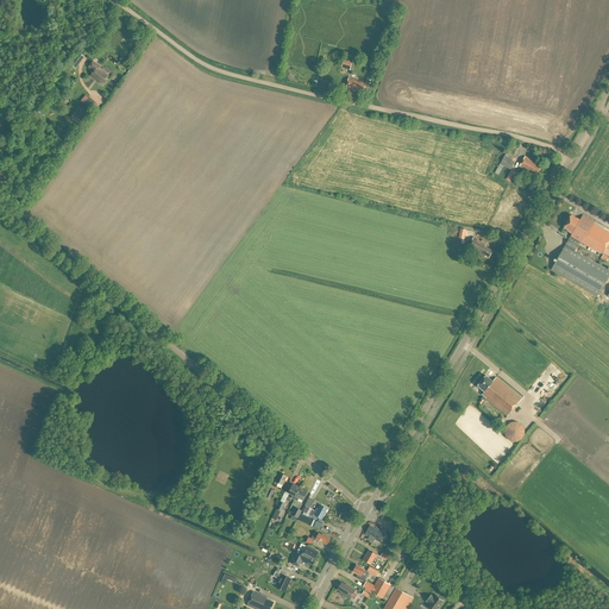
[(344,60),(341,69),(349,71),(351,62),(344,60)]
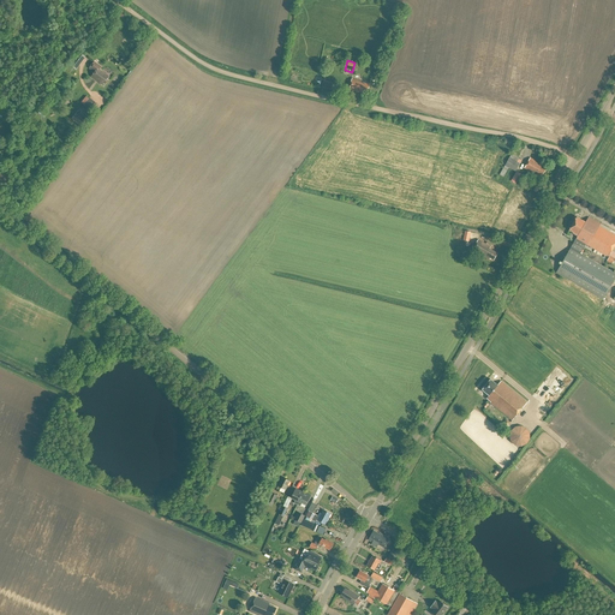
[(105,85),(109,78),(99,71),(101,69),(94,63),(89,70),(94,73),(90,78),(102,87),(103,84),(105,85)]
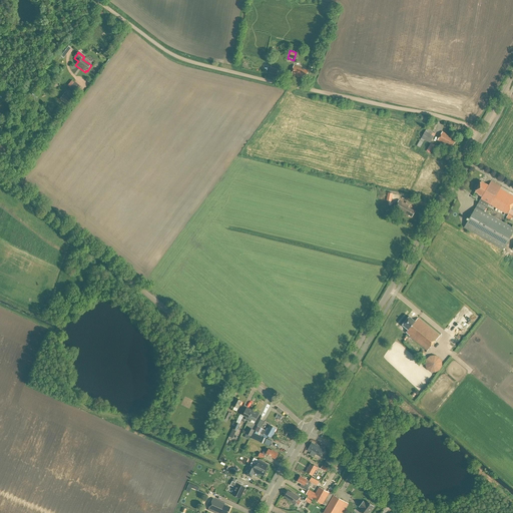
[(306,79),(309,70),(295,66),(291,77),(294,78),(295,76),(299,78),(300,77),(306,79)]
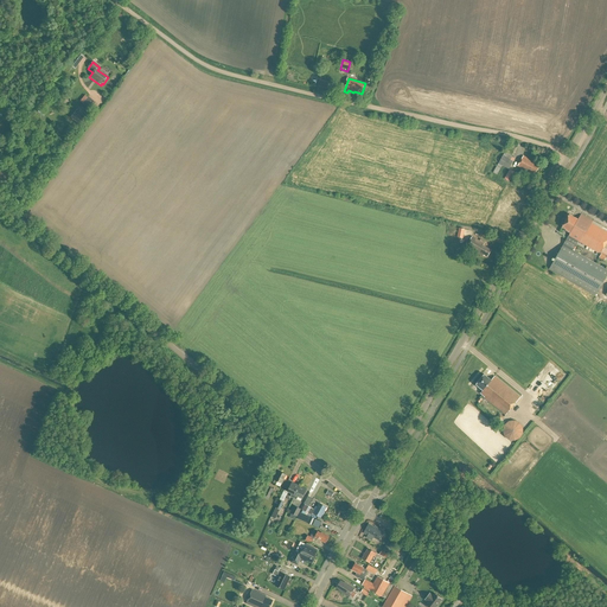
[(95,102),(94,101),(88,97),(88,98),(84,95),(80,101),(83,103),(83,104),(88,108),(89,107),(91,108),(95,102)]
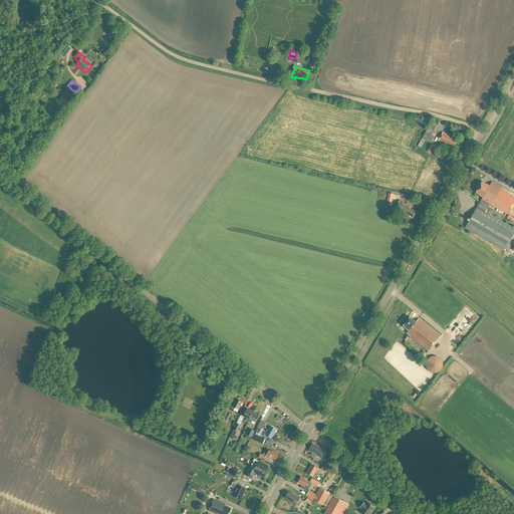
[(71,95),(66,91),(59,99),(64,103),(71,95)]
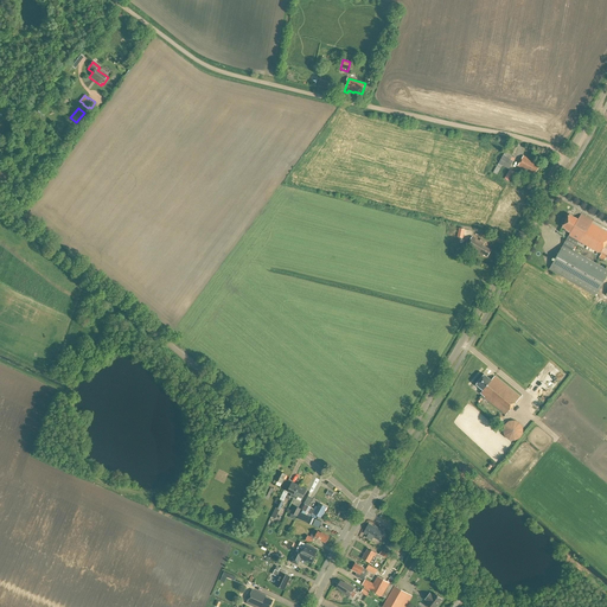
[(512,157),(505,153),(503,157),(493,173),(497,176),(502,166),(509,170),(515,159),(512,158),(512,157)]
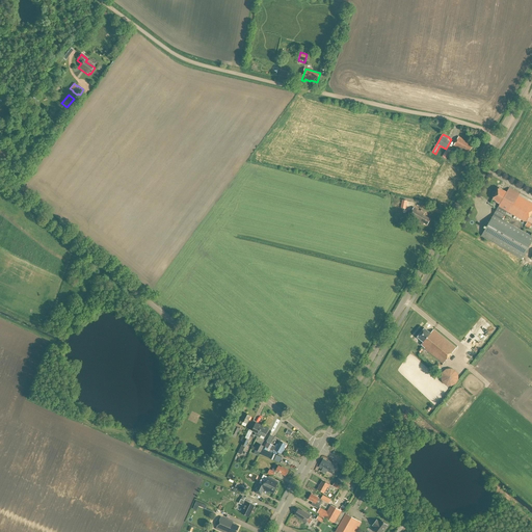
[(470,153),(472,148),(471,147),(471,145),(468,143),(469,142),(458,137),(453,147),(467,154),(468,152),(470,153)]
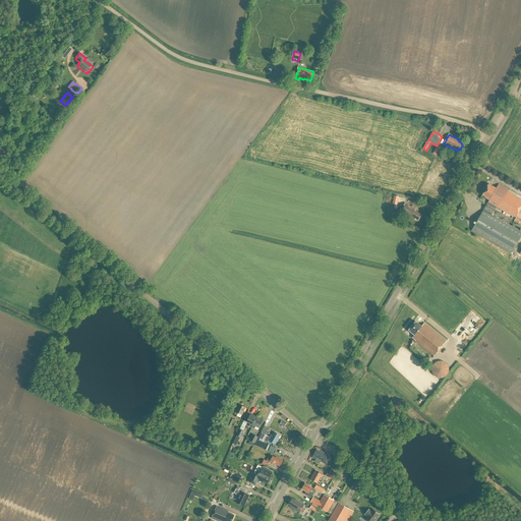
[(442,148),(438,146),(433,154),(437,156),(442,148)]
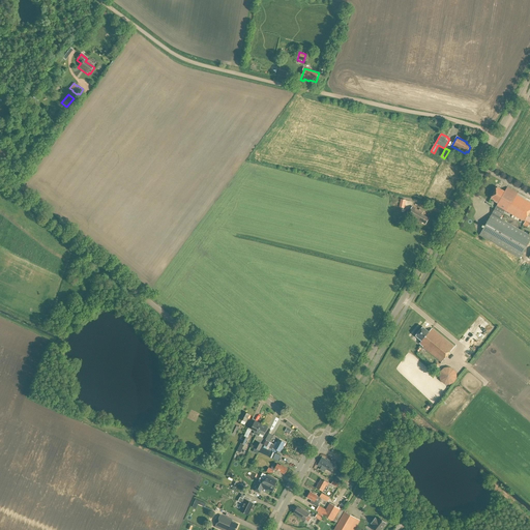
[(529,201),(507,188),(504,193),(497,188),(491,199),(495,201),(495,202),(498,204),(479,236),(521,260),(529,243),(529,235),(501,218),(505,211),(525,223),(524,226),(528,228),(529,224),(529,223),(525,221),(529,211),(529,201)]
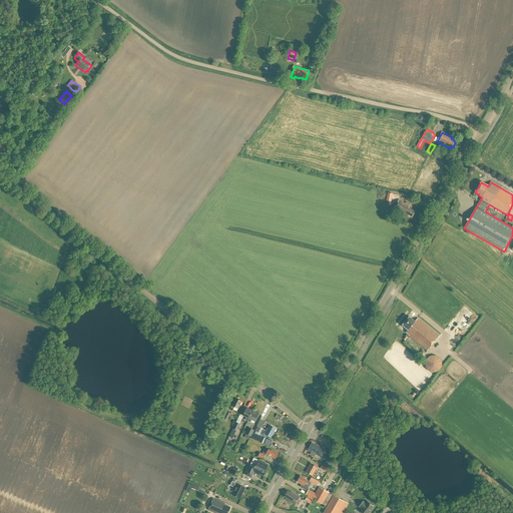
[(412,217),(415,211),(409,208),(410,206),(399,200),(394,208),(405,214),(409,216),(409,215),(412,217)]
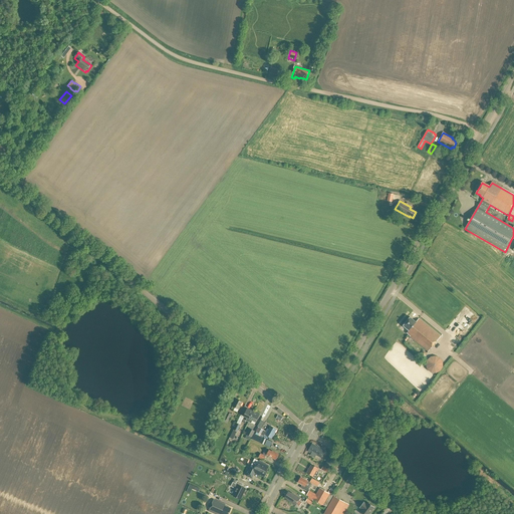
[(470,318),(475,313),(471,309),(462,317),(465,320),(468,317),(470,318)]
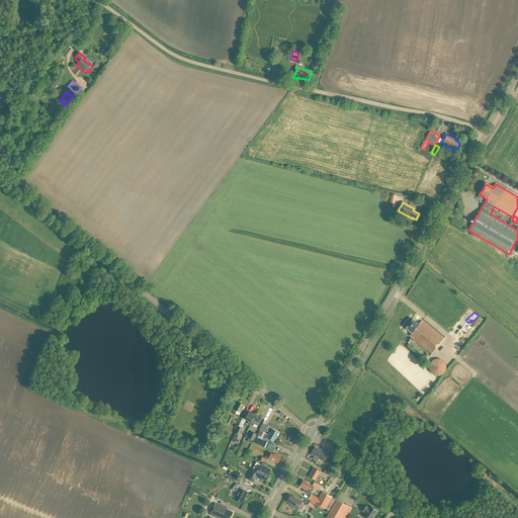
[(413,340),(424,349),(431,355),(444,340),(422,322),(419,326),(414,321),(407,329),(412,334),(410,336),(413,339),(413,340)]
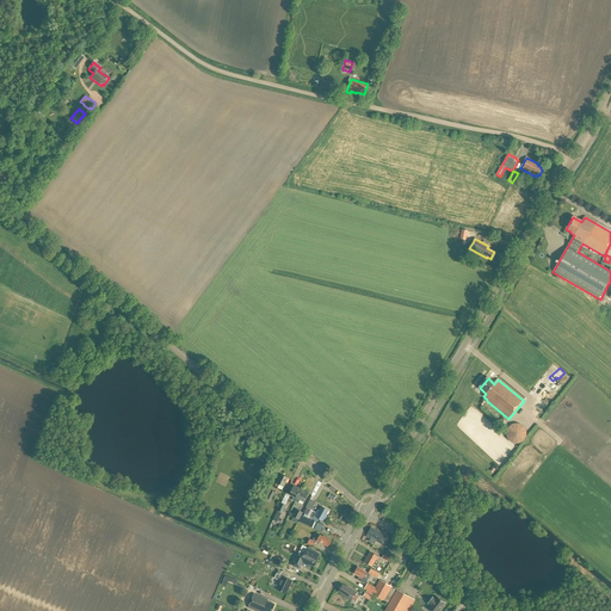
[(512,424),(507,429),(506,434),(508,439),(512,443),(518,444),(524,442),(526,436),(526,431),(524,426),(518,424),(512,424)]
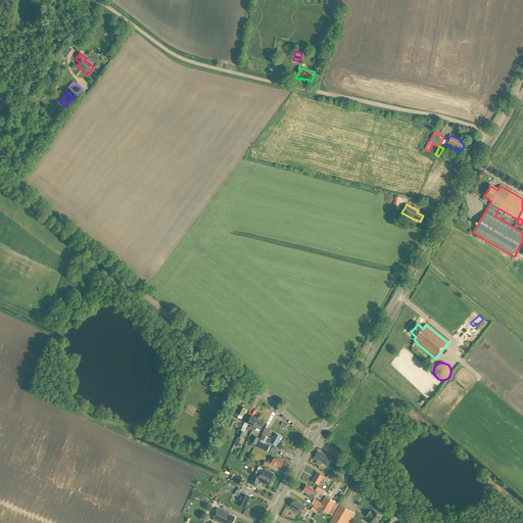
[(240,407),(236,417),(238,418),(239,416),(243,417),(247,409),(240,407)]
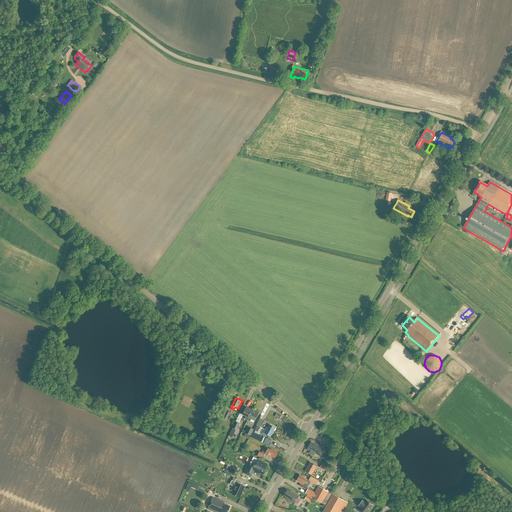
[(247,421),(252,410),(245,407),(242,414),(246,416),(244,419),(245,419),(247,421)]
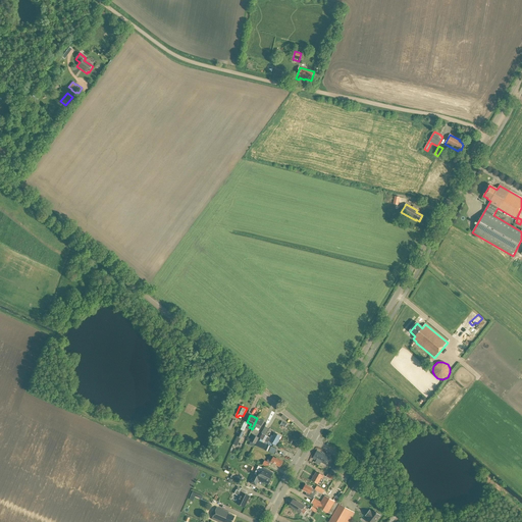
[(264,421),(257,418),(252,429),(255,430),(255,429),(256,427),(260,429),(264,421)]
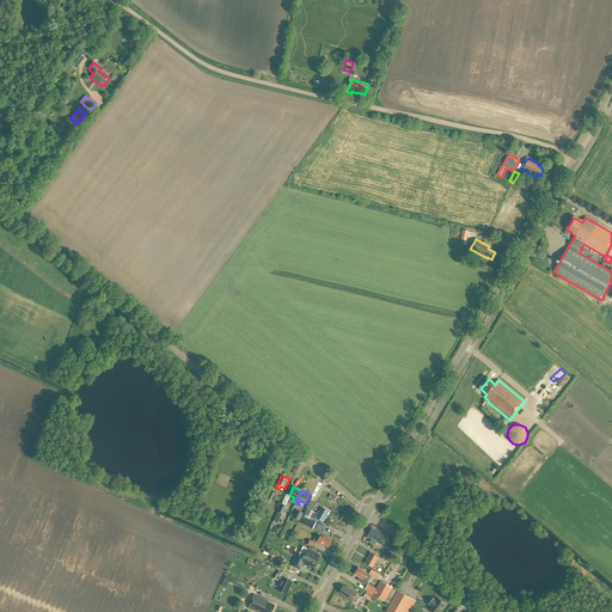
[(282,514),(287,507),(286,506),(282,505),(274,521),(277,524),(282,514)]
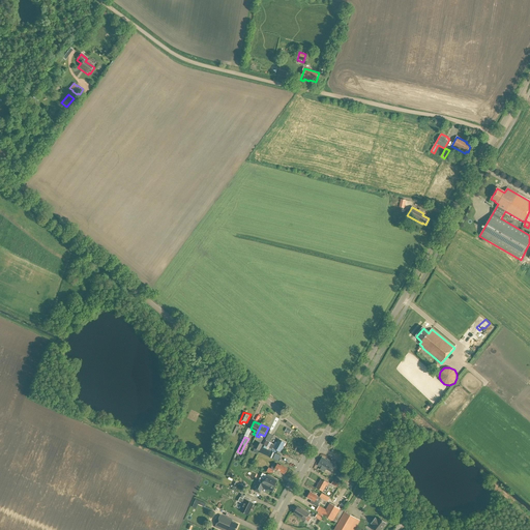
[(280,452),(285,443),(278,439),(276,443),(275,443),(273,445),(269,443),(269,442),(266,441),(263,445),(271,449),(272,448),(280,452)]
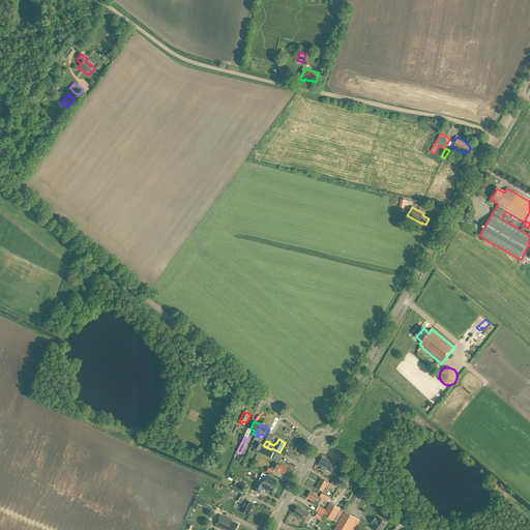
[(262,447),(260,453),(273,459),(275,453),(262,447)]
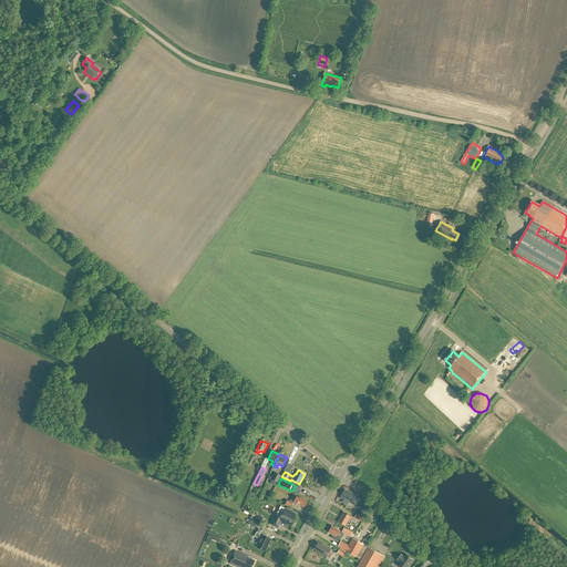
[(344,490),(341,496),(340,498),(343,501),(343,503),(348,505),(349,503),(354,505),(359,496),(351,492),(350,493),(344,490)]
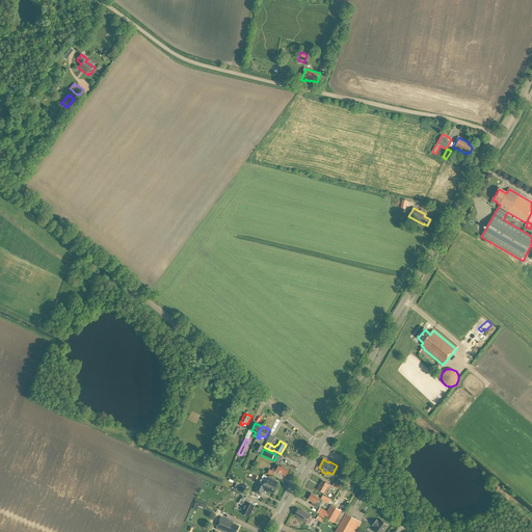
[(286,477),(289,471),(282,467),(282,468),(275,464),(271,471),(270,470),(267,474),(272,477),(275,471),(286,477)]
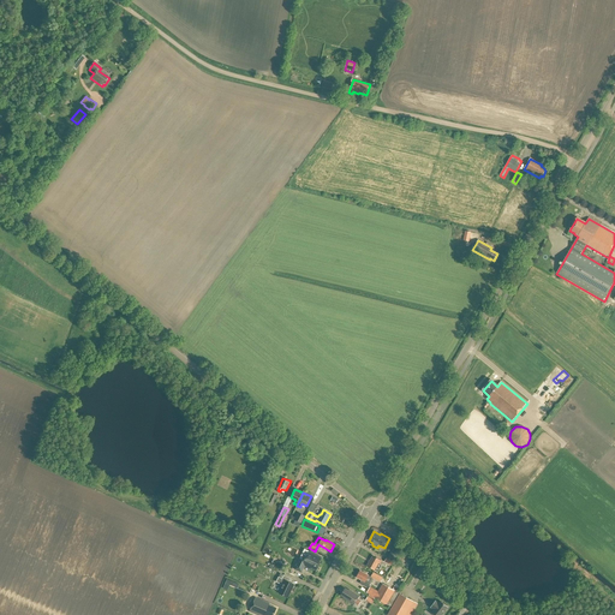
[(308,556),(306,555),(304,561),(299,559),(294,569),(302,573),(304,567),(310,569),(310,568),(316,572),(321,562),(320,562),(321,557),(310,551),(308,556)]
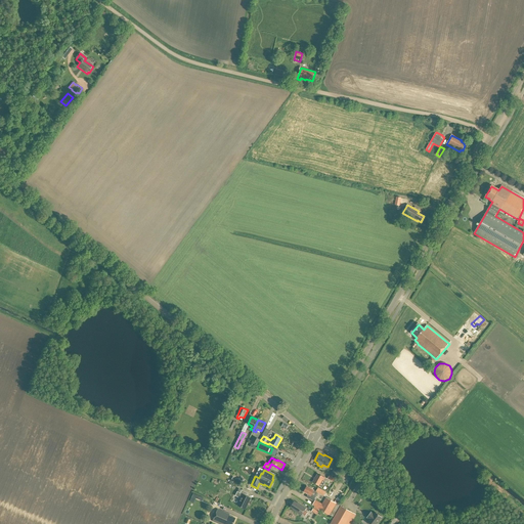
[(323,480),(324,478),(317,474),(312,483),(318,486),(322,488),(325,482),(323,480)]
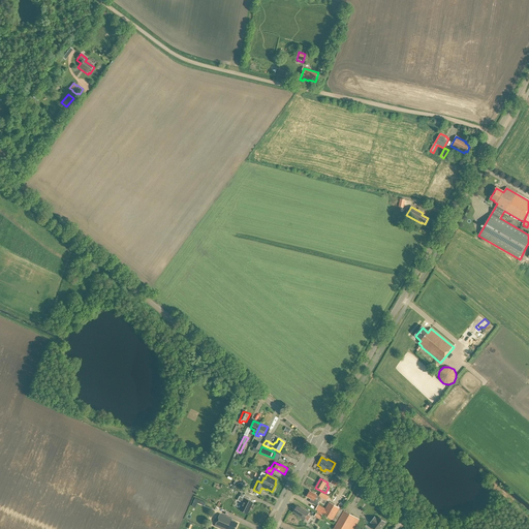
[(307,498),(311,500),(310,503),(316,506),(319,502),(318,502),(320,498),(310,492),(307,498)]
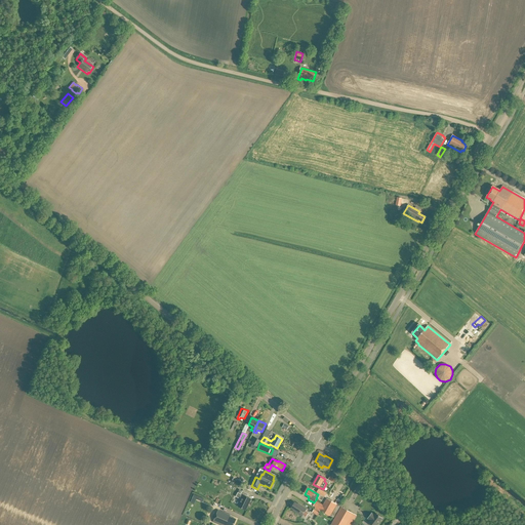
[(248,494),(243,491),(240,489),(238,493),(236,497),(241,499),(238,507),(246,511),(251,499),(247,497),(248,494)]
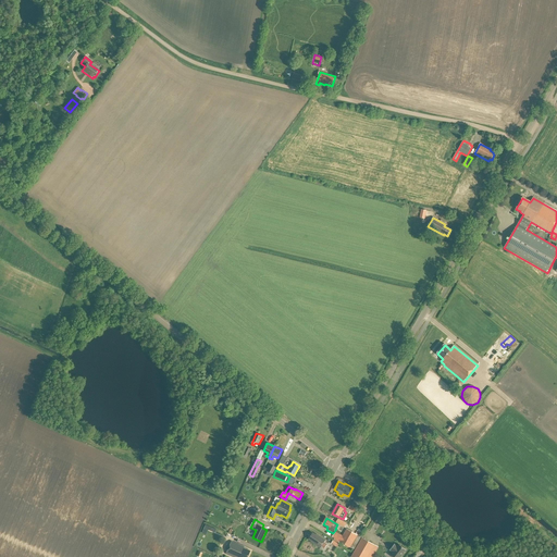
[(362,537),(357,535),(347,529),(343,536),(335,532),(332,537),(335,539),(334,541),(338,544),(339,542),(350,547),(355,551),(350,556),(371,556),(378,547),(362,537)]
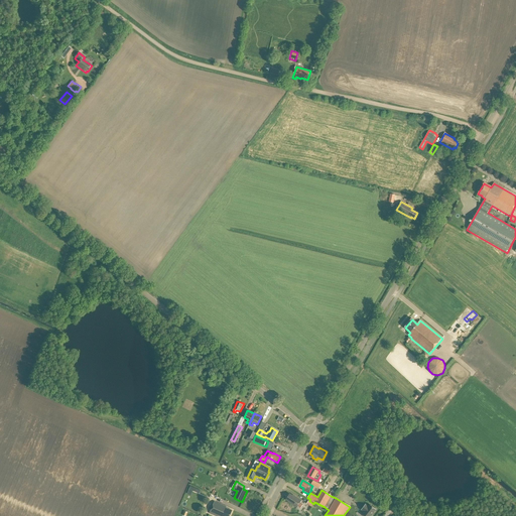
[(302,505),(300,504),(301,501),(292,495),(292,496),(289,494),(285,500),(288,502),(287,503),(297,508),(298,507),(300,509),(302,505)]
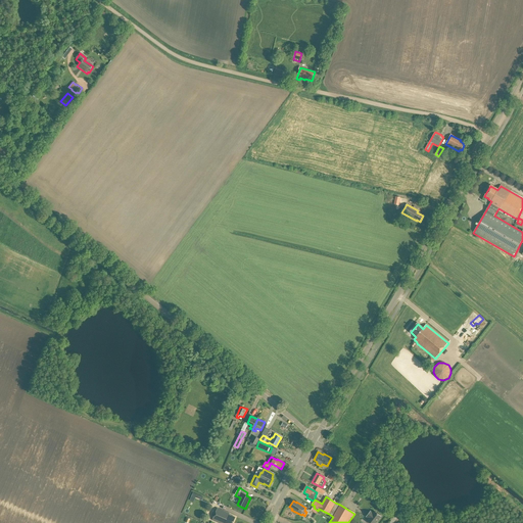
[(233,522),(235,518),(229,515),(230,514),(218,509),(212,520),(219,522),(233,522)]
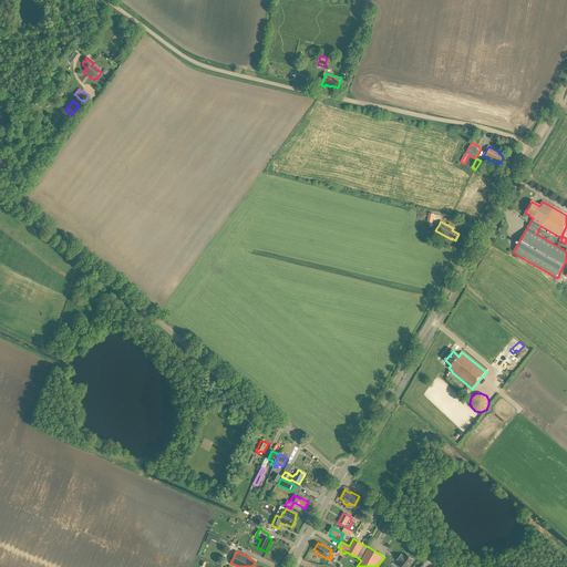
[(398,565),(400,566),(406,566),(413,559),(406,554),(404,556),(401,554),(398,559),(401,562),(398,565)]
